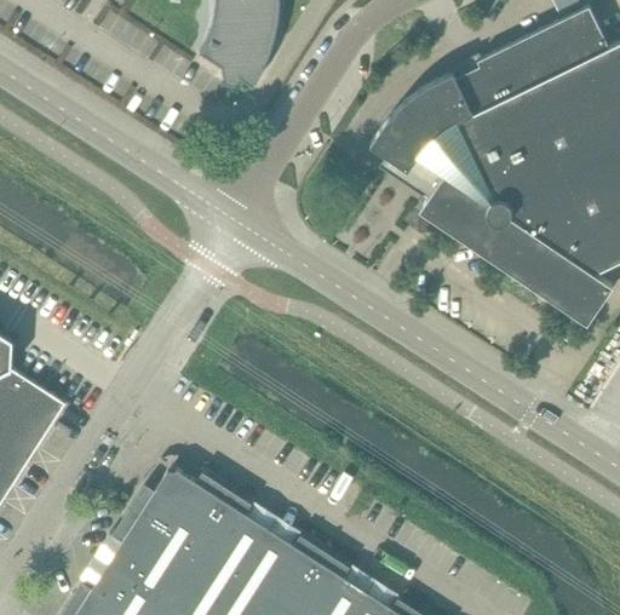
[(214,0),(216,7),(212,24),(207,40),(199,55),(222,69),(224,84),(225,84),(225,85),(227,86),(227,87),(229,87),(230,88),(231,88),(234,87),(236,86),(240,81),(252,90),(263,72),(271,52),(276,32),(279,11),(279,0),(214,0)]
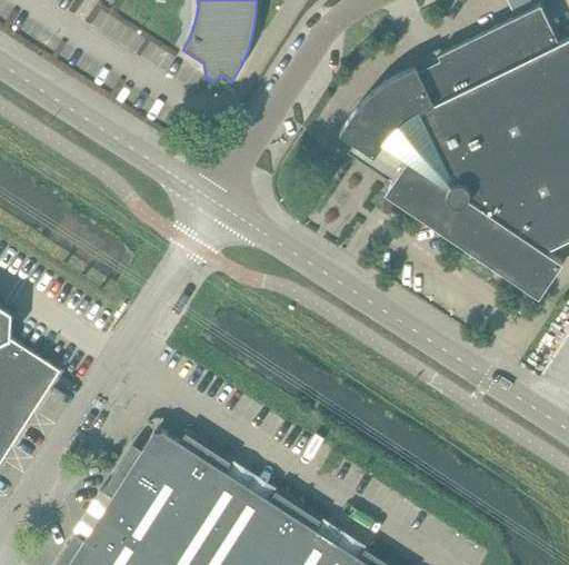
[(506,0),(513,18),(533,9),(529,0),(506,0)]
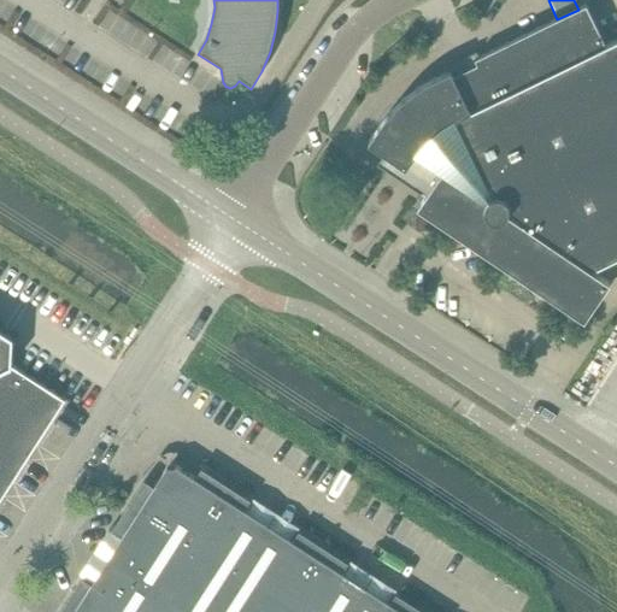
[(591,274),(616,260),(616,74),(605,49),(586,9),(475,63),(477,68),(452,80),(450,75),(430,84),(417,93),(404,101),(393,112),(382,124),(378,129),(368,147),(432,190),(416,211),(583,324),(609,286),(591,274)]
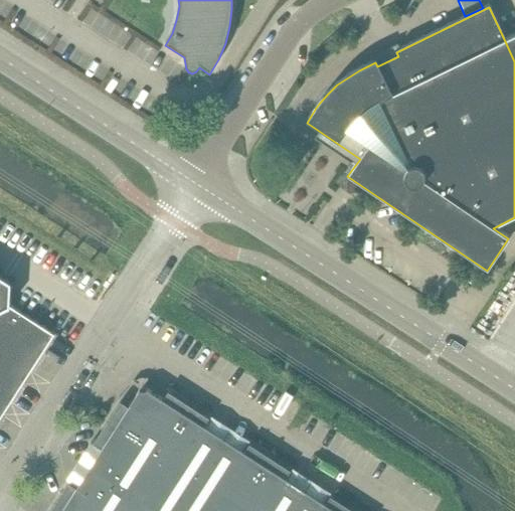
[(514,61),(514,35),(505,41),(514,61)]
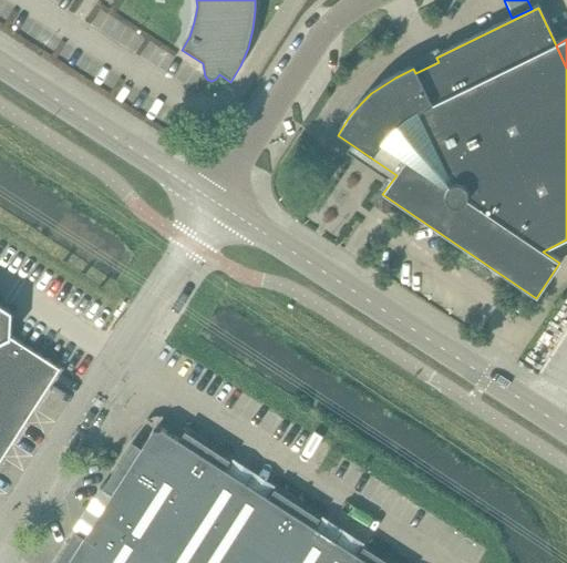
[(0,463),(59,372),(10,340),(11,315),(0,307),(0,463)]
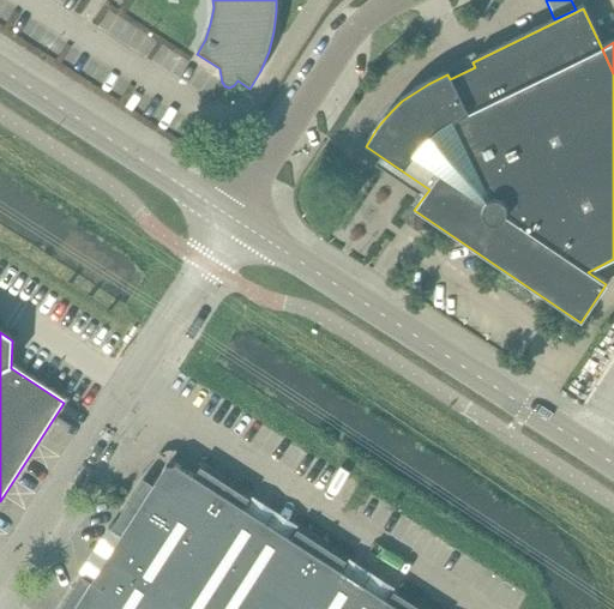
[(415,608),(393,595),(387,604),(339,573),(345,565),(296,532),(290,542),(242,512),(248,502),(199,470),(193,480),(175,468),(173,459),(176,454),(175,454),(158,458),(158,459),(163,462),(164,470),(152,489),(143,482),(112,531),(121,538),(90,585),(80,579),(61,608),(415,608)]
